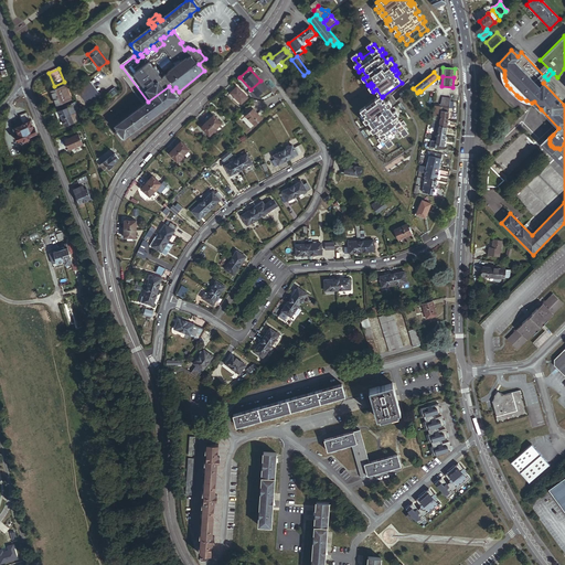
[(272,93),(260,81),(251,89),(257,97),(262,98),(272,93)]
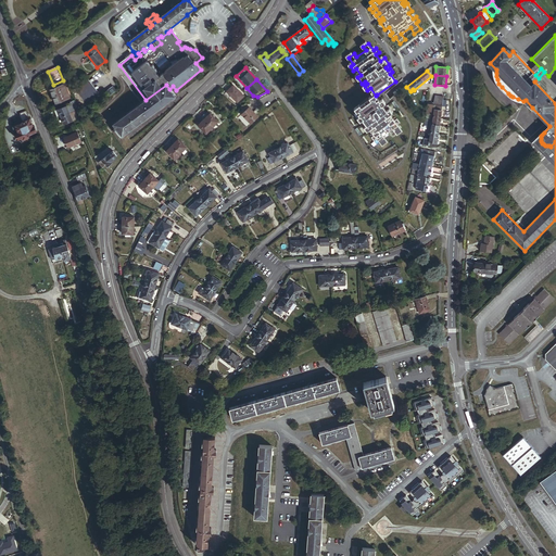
[(71,99),(70,96),(63,98),(60,90),(66,88),(65,85),(50,90),(55,104),(71,99)]
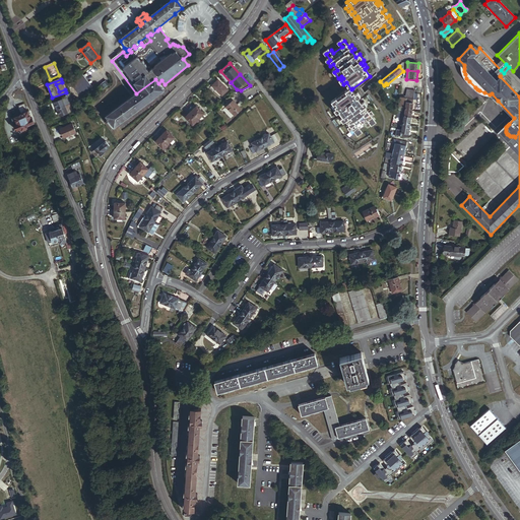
[(87,93),(77,79),(71,83),(81,98),(87,93)]
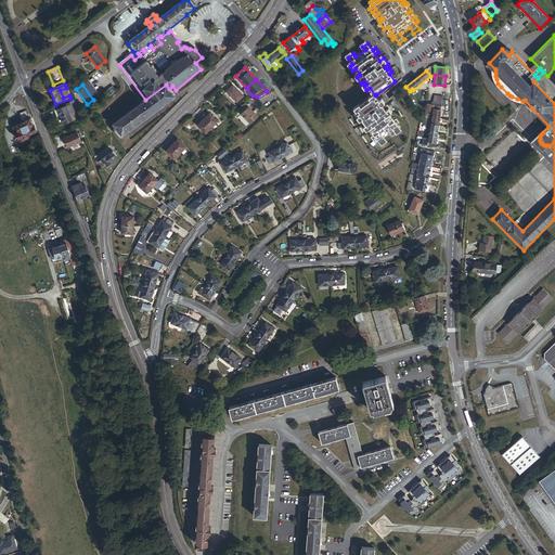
[(120,140),(177,95),(172,89),(170,91),(169,89),(166,85),(145,100),(113,125),(118,131),(116,133),(120,140)]
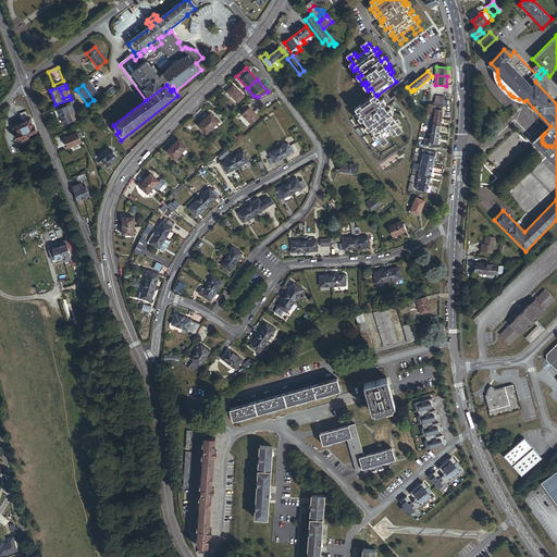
[(245,97),(234,86),(227,93),(238,103),(245,97)]
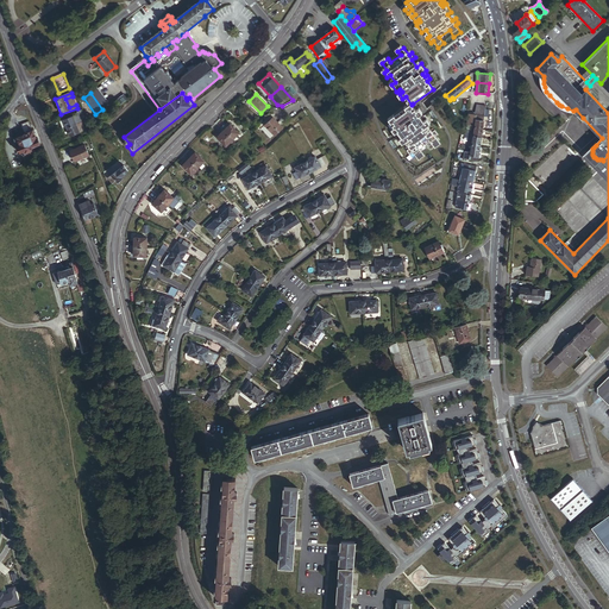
[(76,105),(73,96),(66,99),(69,107),(76,105)]
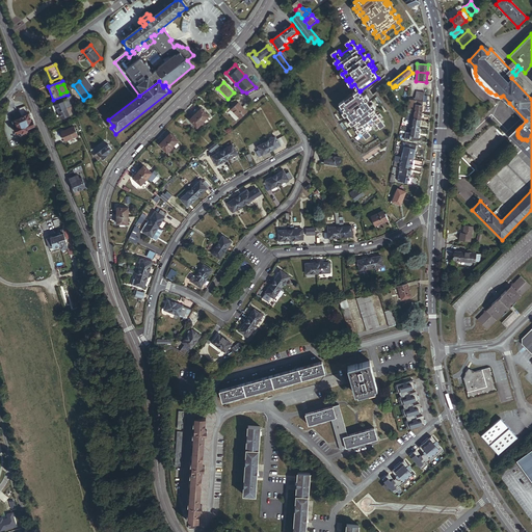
[(374,110),(377,108),(373,101),(369,104),(368,102),(371,100),(368,96),(365,98),(361,90),(360,91),(356,94),(355,91),(350,96),(351,97),(341,104),(346,111),(343,113),(346,116),(348,114),(350,117),(347,120),(352,126),(355,124),(360,130),(356,132),(360,135),(362,133),(367,140),(372,136),(368,130),(376,124),(380,130),(386,126),(381,121),(384,118),(381,114),(378,116),(374,110)]
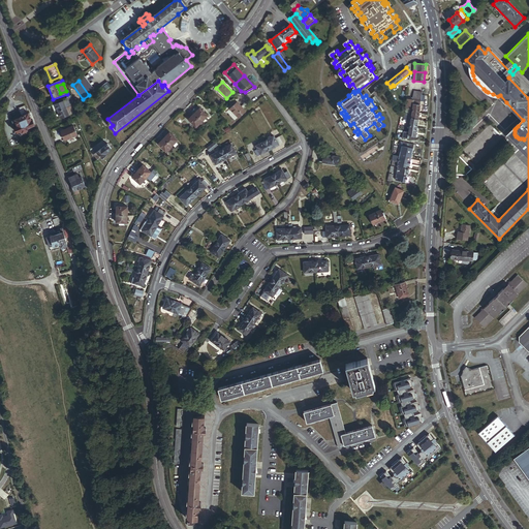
[(422,95),(423,93),(414,91),(412,98),(421,100),(422,95)]
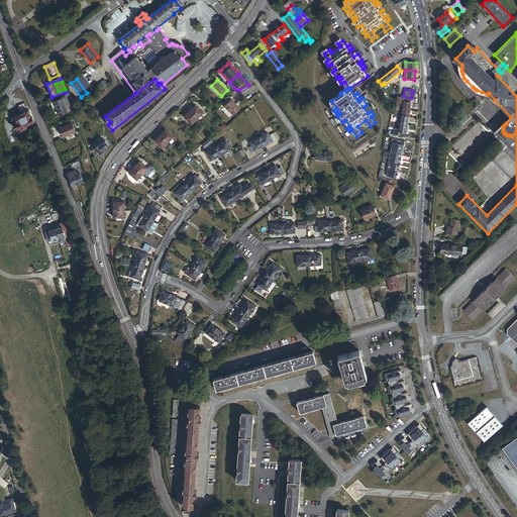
[(410,110),(411,99),(402,97),(402,101),(404,101),(403,106),(403,109),(410,110)]
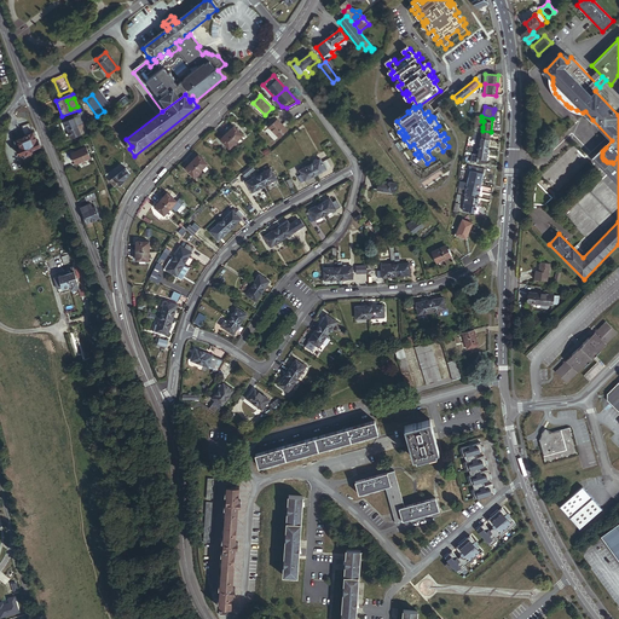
[(81,126),(77,117),(64,123),(68,131),(81,126)]
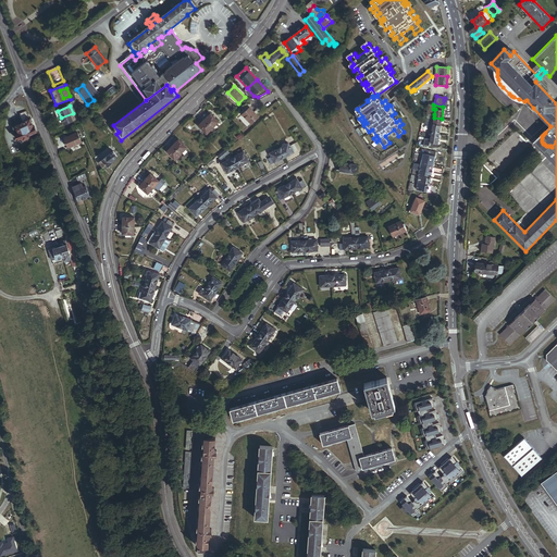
[(250,124),(258,118),(249,108),(243,114),(250,124)]
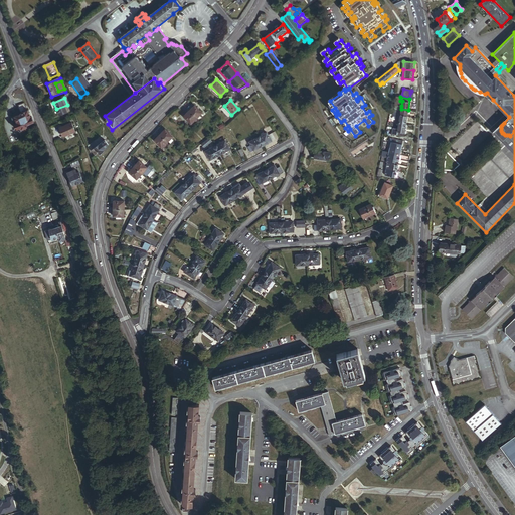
[(58,116),(71,111),(68,104),(67,105),(56,109),(58,116)]
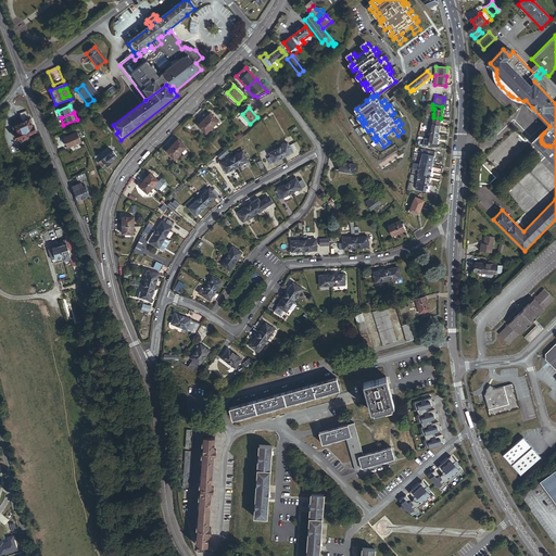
[(218,123),(211,114),(204,121),(212,128),(218,123)]
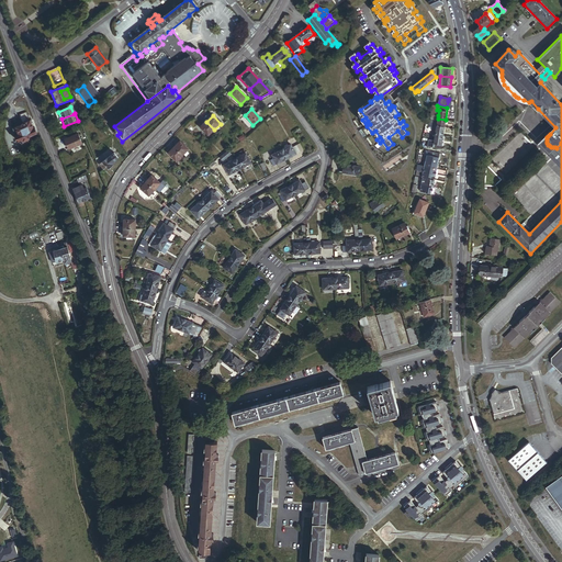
[(445,127),(446,120),(438,119),(435,119),(434,124),(431,123),(431,125),(445,127)]
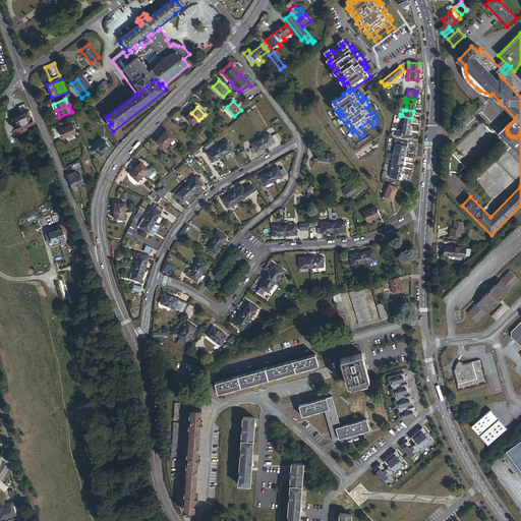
[(34,124),(29,112),(21,115),(21,116),(11,119),(16,131),(21,129),(21,132),(27,129),(26,127),(34,124)]
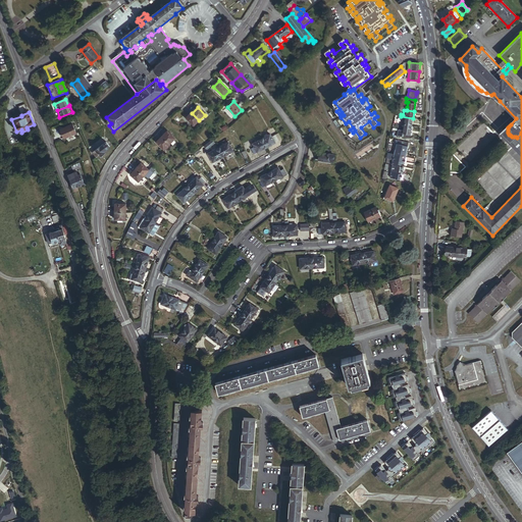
[(199,120),(192,113),(186,118),(193,125),(199,120)]
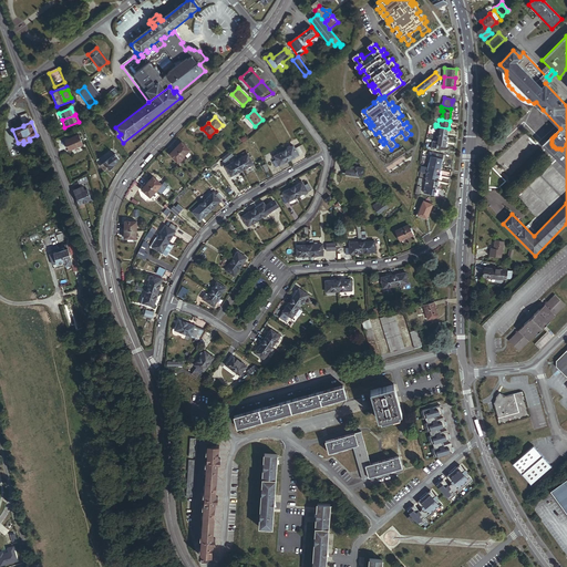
[(447,137),(449,129),(435,126),(434,129),(435,130),(435,131),(436,131),(436,135),(440,136),(447,137)]
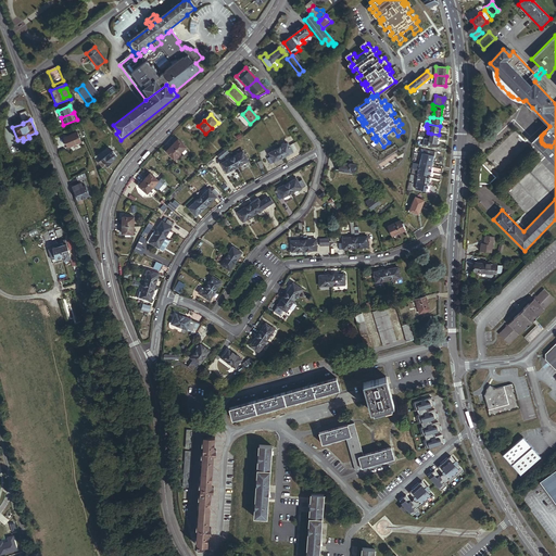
[(550,126),(533,141),(555,165),(555,141),(551,147),(550,146),(547,146),(545,146),(544,144),(543,143),(542,143),(541,141),(541,140),(541,138),(541,136),(542,135),(544,133),(550,126)]
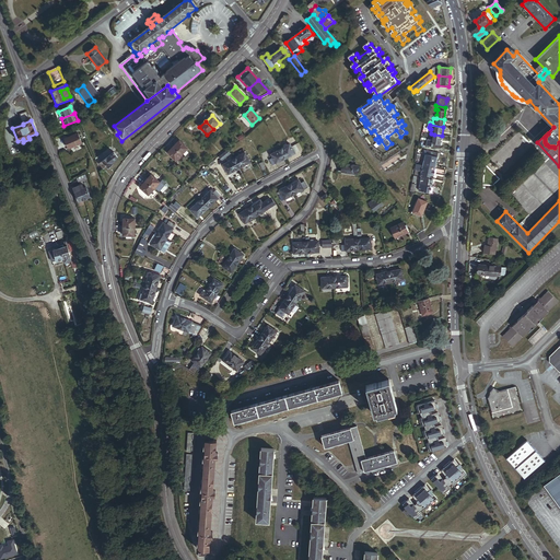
[(81,143),(77,135),(65,140),(69,150),(81,143)]
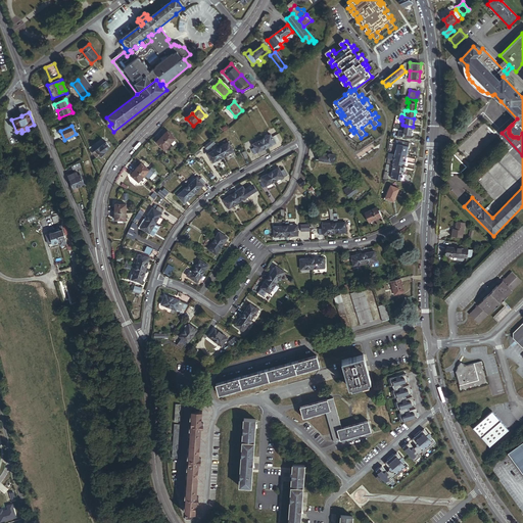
[(411,138),(413,127),(406,126),(405,132),(399,131),(398,136),(411,138)]
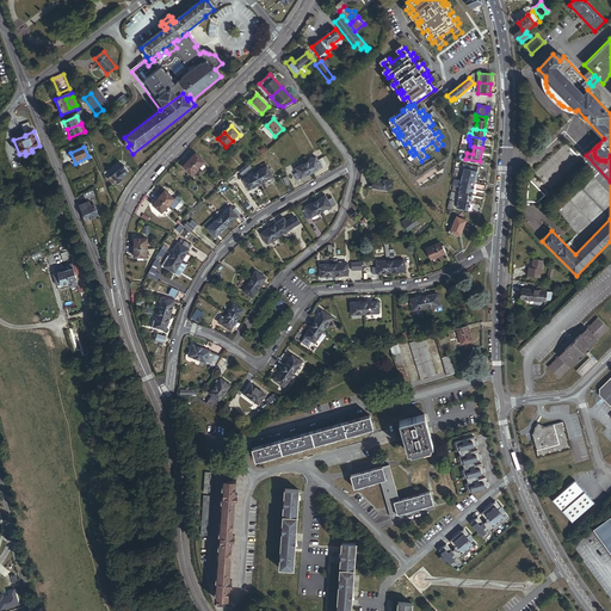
[(204,162),(196,154),(190,161),(198,170),(204,162)]
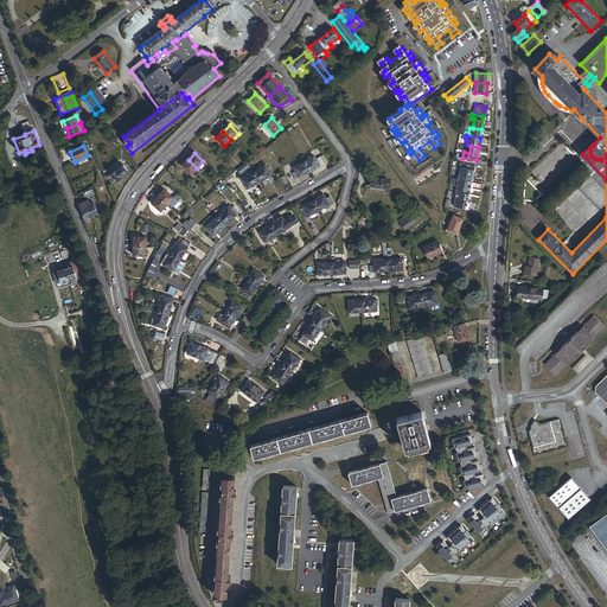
[(325,164),(320,158),(317,160),(314,157),(304,163),(310,173),(319,167),(320,166),(325,164)]
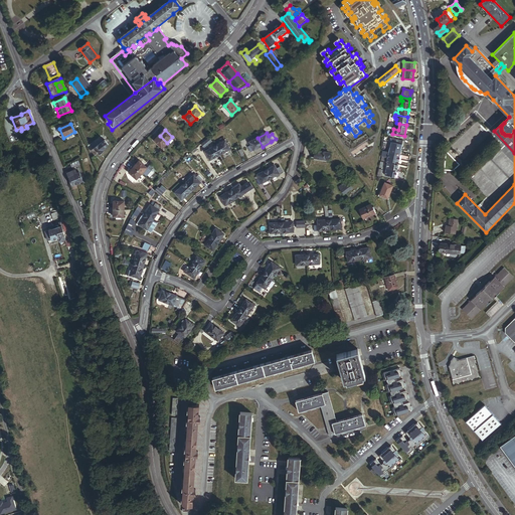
[(161,148),(167,143),(160,136),(154,141),(161,148)]
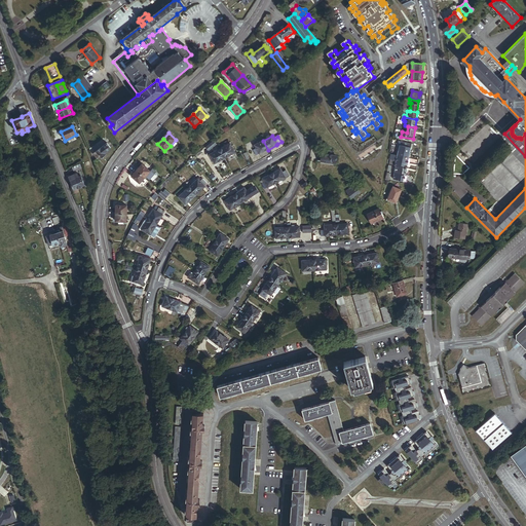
[(209,150),(217,145),(214,141),(207,147),(209,150)]
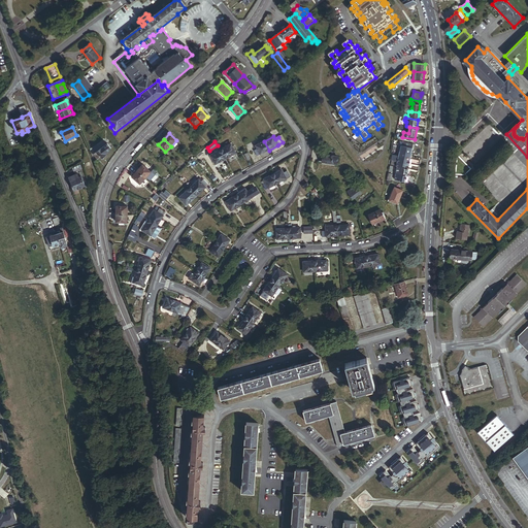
[(269,151),(264,141),(256,146),(257,150),(254,152),(257,157),(260,155),(261,155),(269,151)]
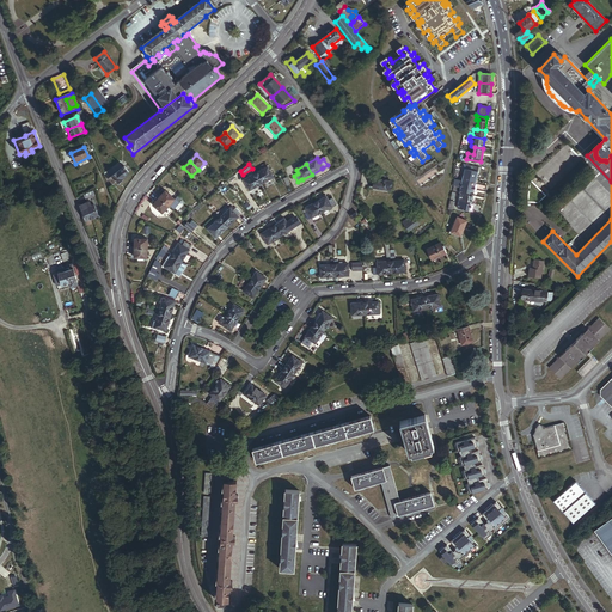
[(478,172),(479,167),(467,165),(467,166),(466,166),(464,175),(477,178),(479,172),(478,172)]
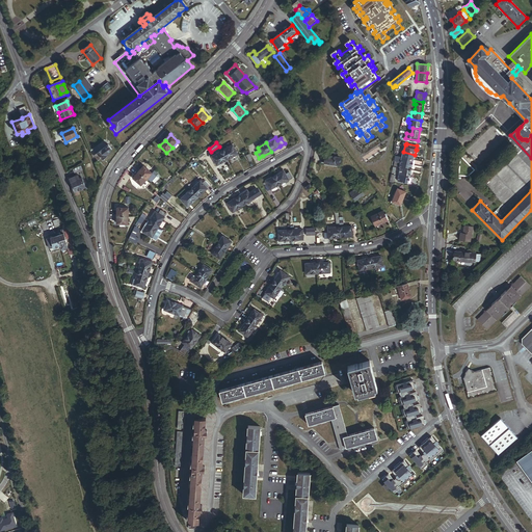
[(106,155),(111,151),(107,145),(97,154),(101,159),(102,160),(107,157),(106,155)]
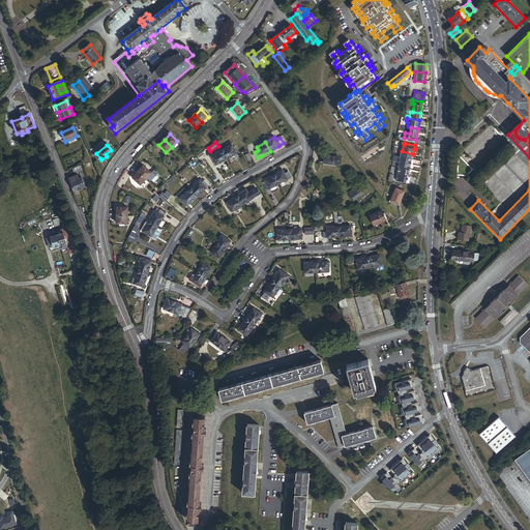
[(237,154),(232,145),(222,150),(227,159),(237,154)]
